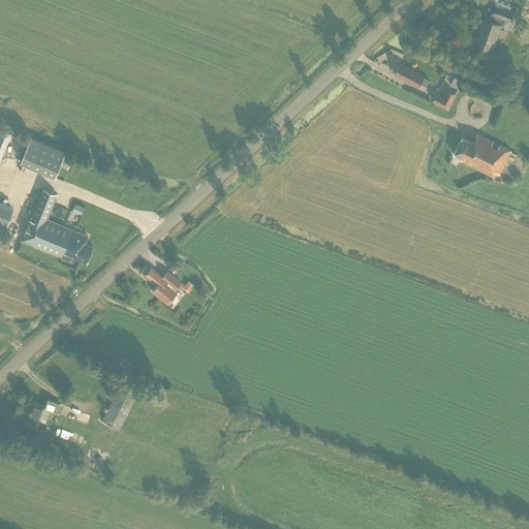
[(508,0),(492,0),(494,1),(495,7),(511,12),(515,2),(508,0)]
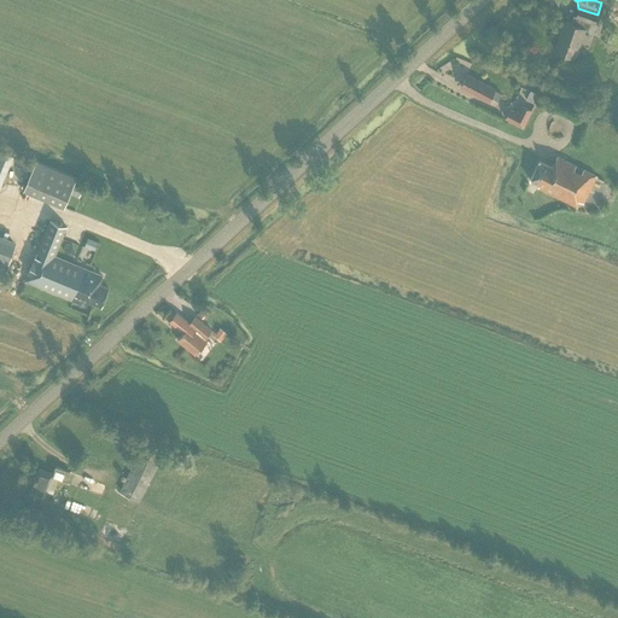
[(575,25),(565,22),(555,51),(573,58),(583,29),(588,31),(590,23),(594,24),(598,15),(578,9),(576,18),(575,25)]
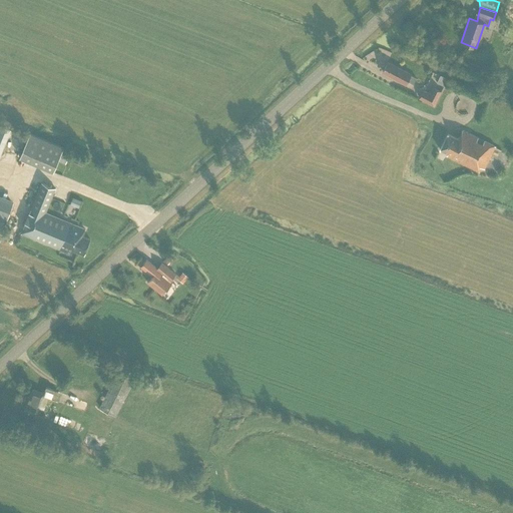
[(387,62),(382,72),(405,84),(407,80),(413,84),(416,78),(410,75),(410,74),(387,62)]
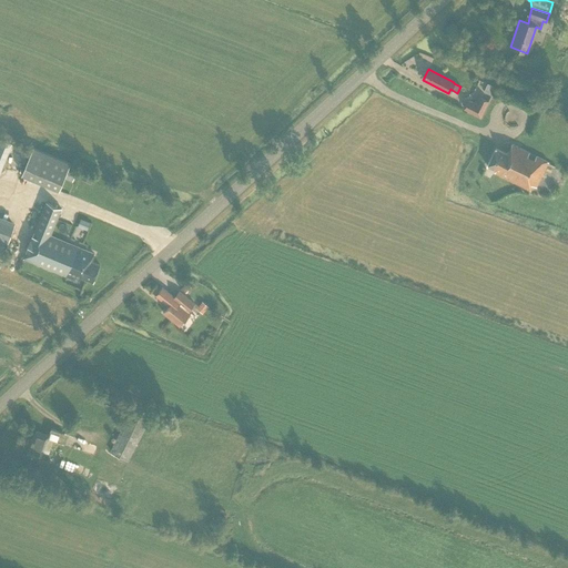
[(487,93),(493,85),(486,81),(480,89),(487,93)]
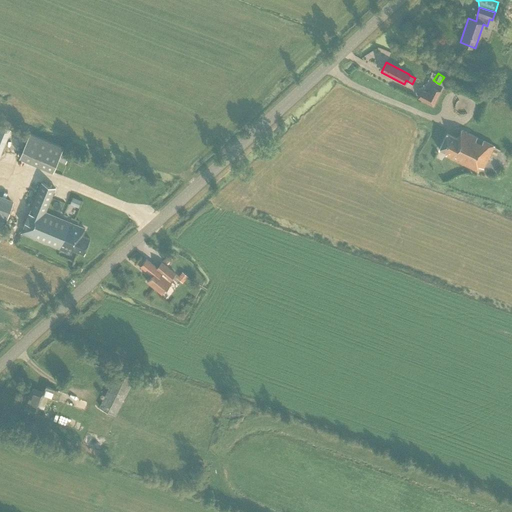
[(418,99),(433,107),(441,92),(432,87),(428,94),(422,90),(418,99)]
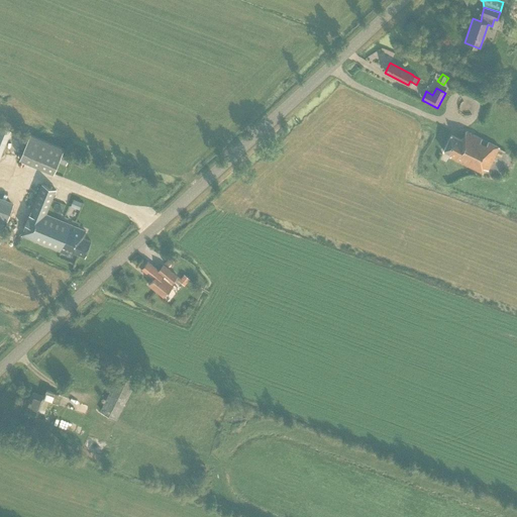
[(0,127),(0,159),(11,132),(0,127)]
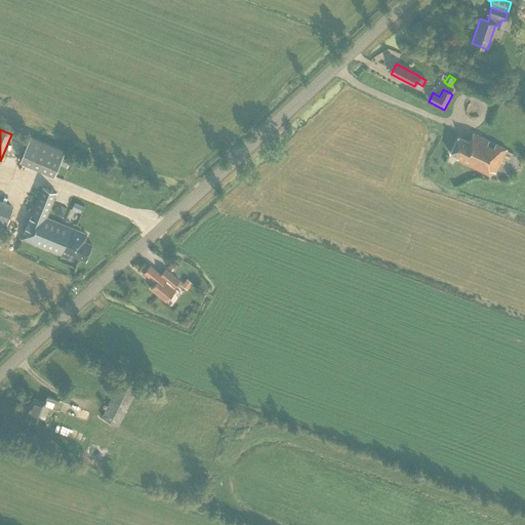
[(469,143),(458,137),(450,154),(457,157),(456,160),(489,176),(491,171),(495,173),(507,150),(495,144),(493,148),(487,144),(489,140),(473,132),(469,143)]
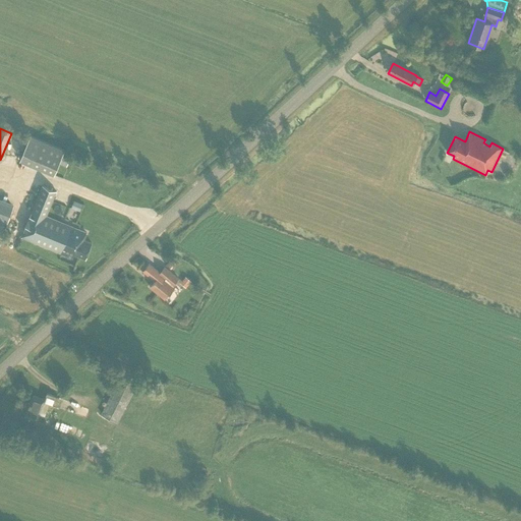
[(54,176),(65,151),(31,135),(20,162),(54,176)]
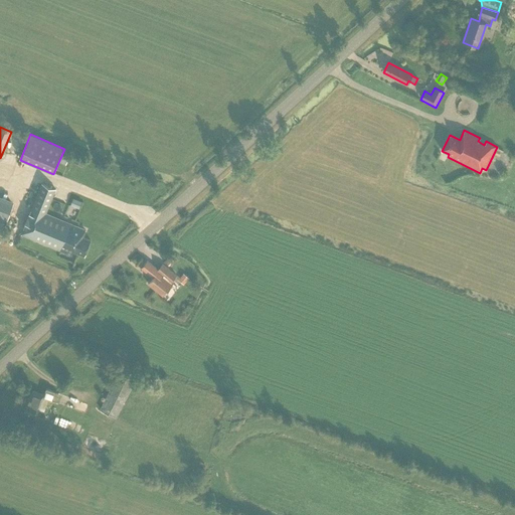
[(84,256),(91,240),(81,237),(84,230),(45,214),(55,190),(42,184),(22,233),(72,254),(73,251),(84,256)]
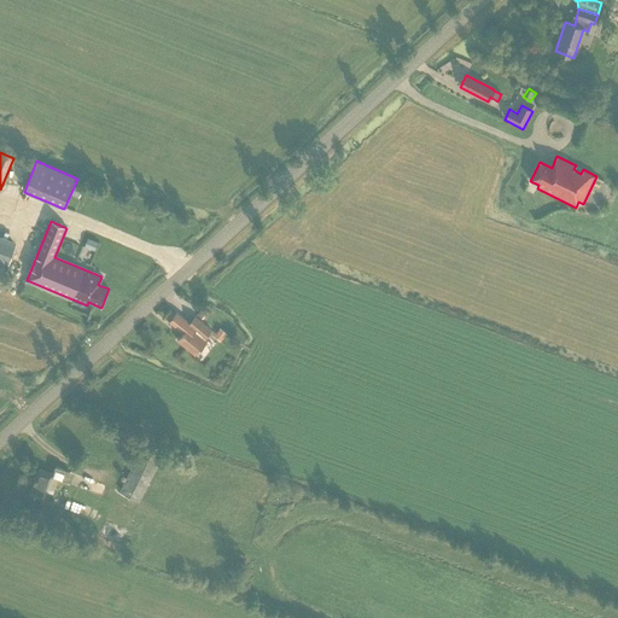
[(0,275),(4,277),(16,243),(0,235),(0,275)]
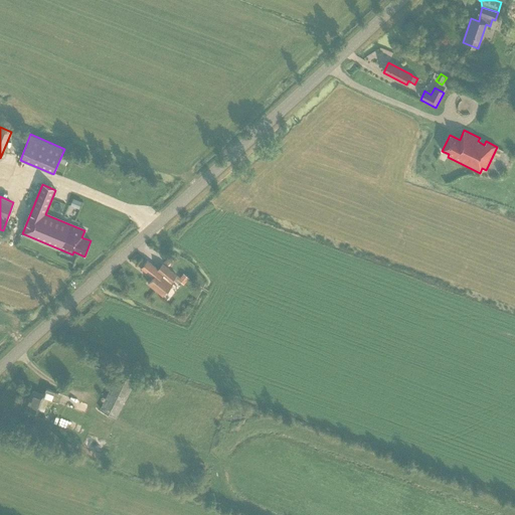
[(73,199),(70,204),(79,208),(82,202),(73,199)]
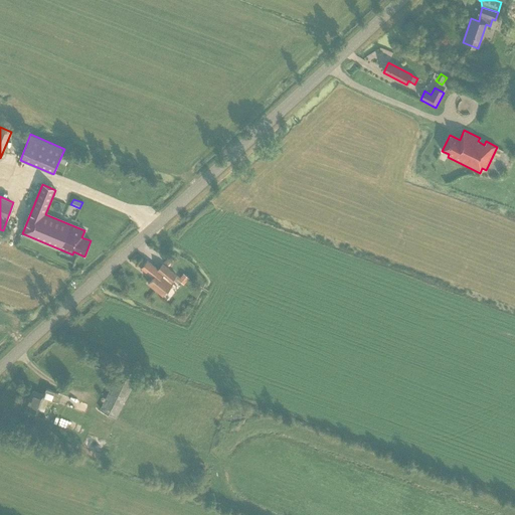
[(169,254),(164,262),(168,265),(173,258),(169,254)]
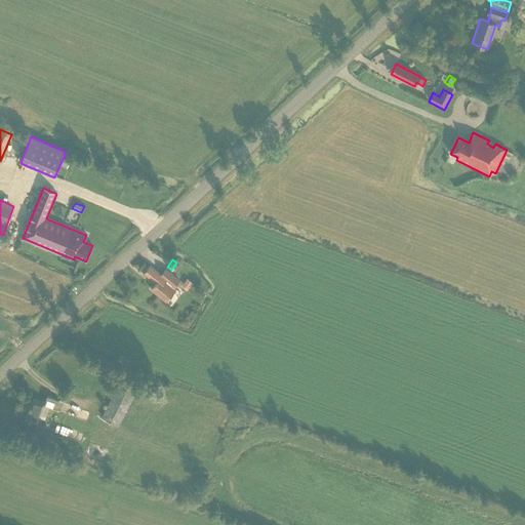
[(165,270),(162,275),(151,266),(144,273),(156,283),(150,290),(165,303),(175,289),(174,288),(179,281),(165,270)]
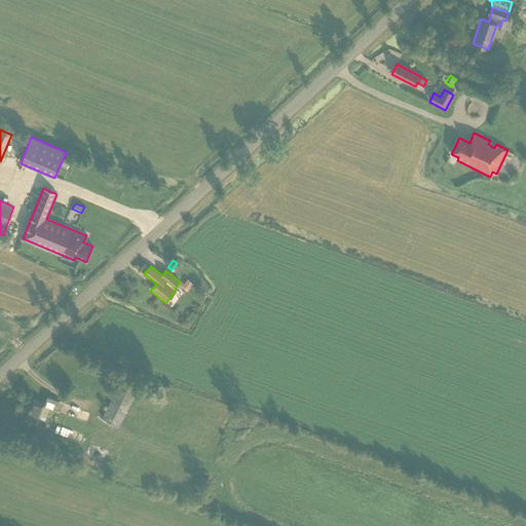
[(182,287),(187,291),(193,285),(187,279),(182,287)]
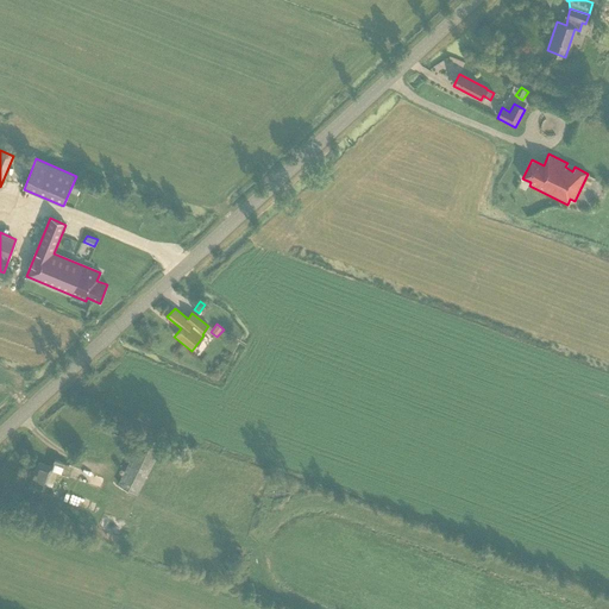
[(102,433),(130,445),(135,434),(107,422),(102,433)]
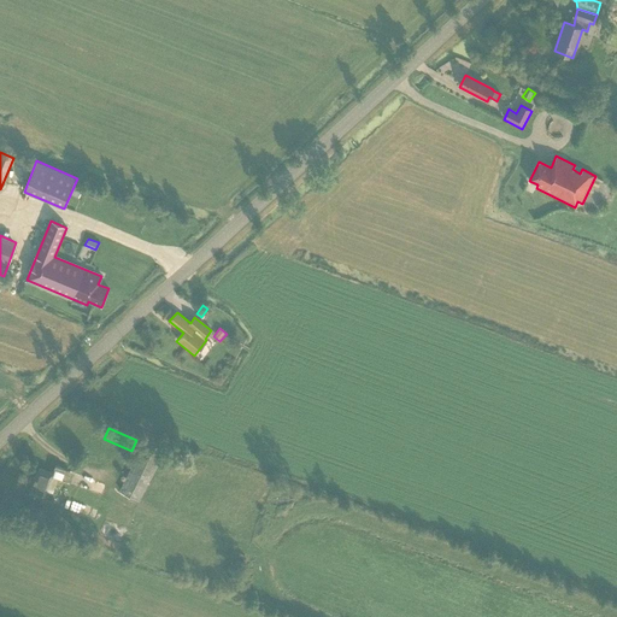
[(165,450),(145,439),(144,442),(140,440),(135,448),(140,451),(119,491),(139,500),(165,450)]
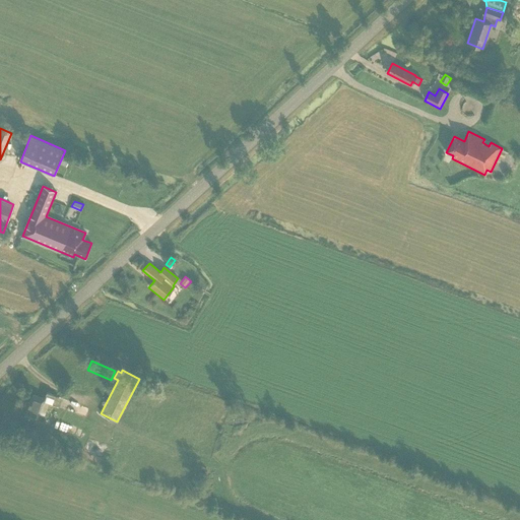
[(44,399),(33,394),(24,414),(37,418),(44,400),(52,403),(55,396),(47,392),(44,399)]
